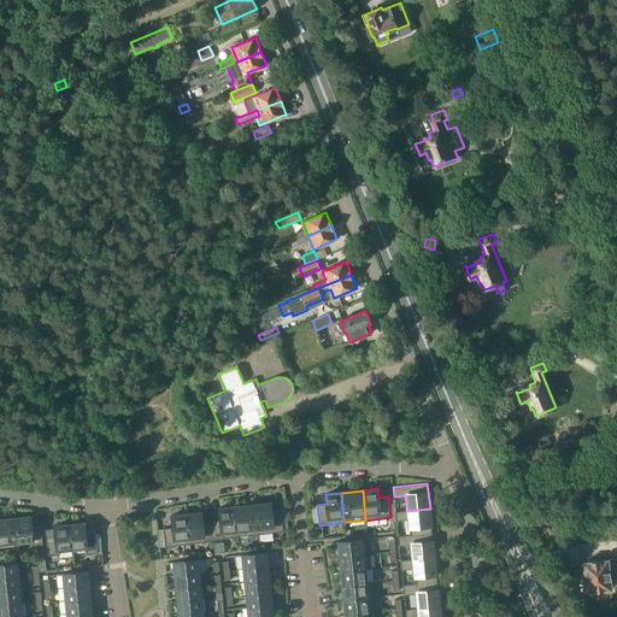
[(271,510),(271,503),(256,504),(259,534),(283,532),(281,509),(271,510)]
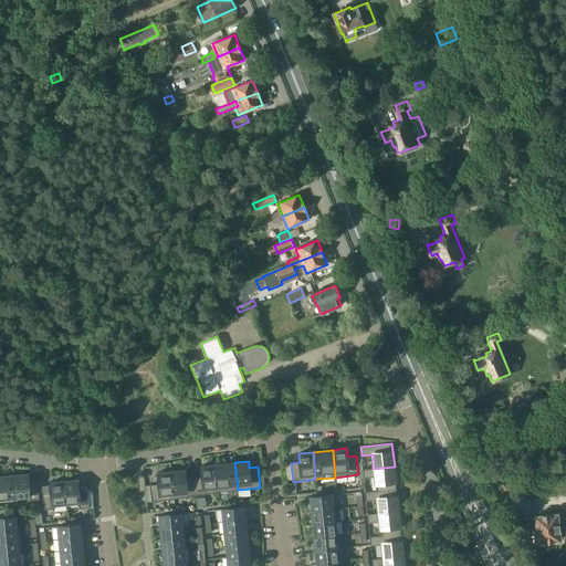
[(234,462),(215,464),(218,492),(238,490),(234,462)]
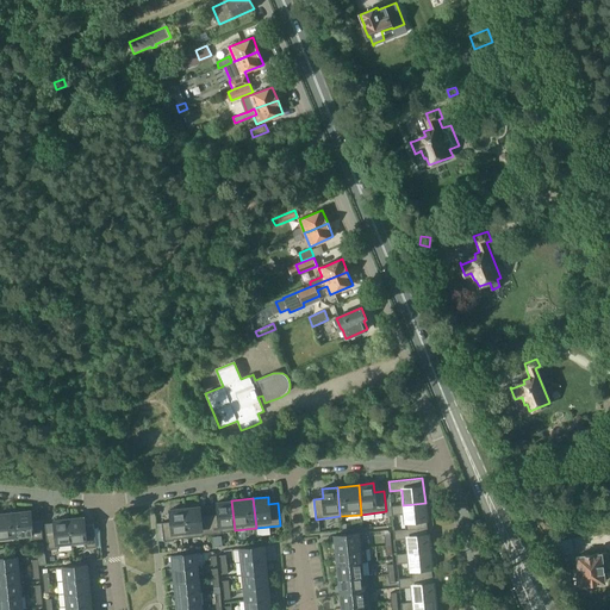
[(217,502),(218,514),(210,515),(210,516),(211,534),(222,533),(222,531),(235,530),(231,500),(217,502)]
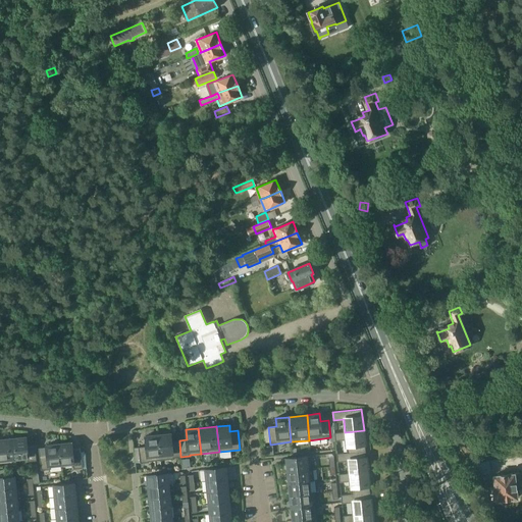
[(345,431),(334,432),(335,440),(346,439),(347,453),(366,451),(364,430),(345,432),(345,431)]
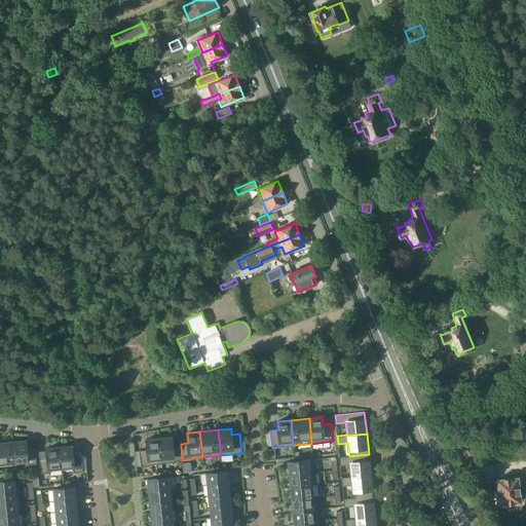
[(175,462),(175,461),(182,460),(181,445),(181,444),(173,445),(173,437),(172,438),(172,437),(159,438),(161,459),(162,463),(175,462)]
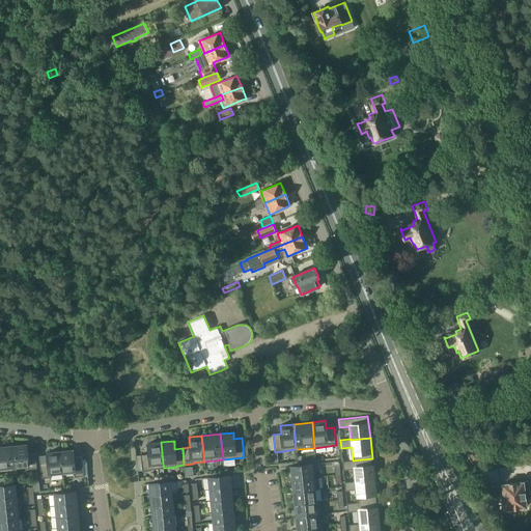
[(161,442),(148,444),(149,453),(141,454),(142,471),(151,470),(151,469),(164,468),(161,442)]
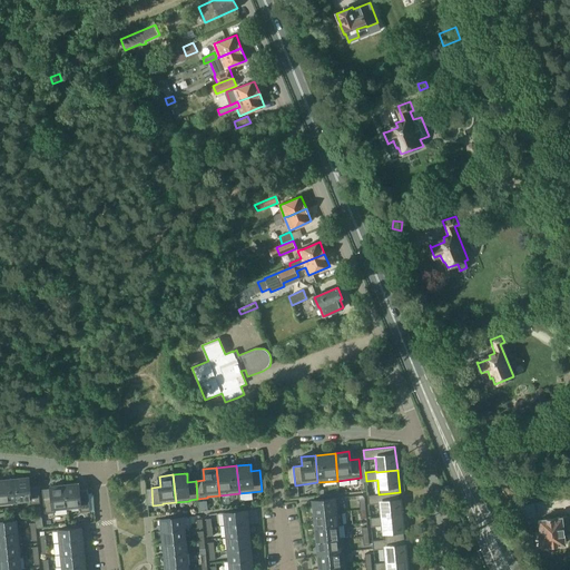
[(40,502),(38,484),(29,485),(29,477),(15,479),(17,500),(30,499),(30,503),(40,502)]
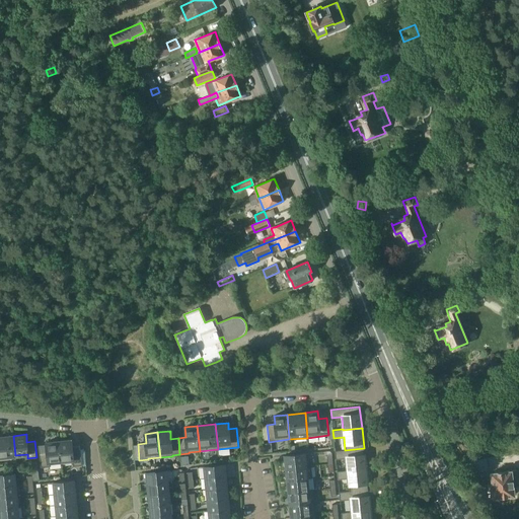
[(0,457),(15,455),(13,436),(0,437),(0,457)]
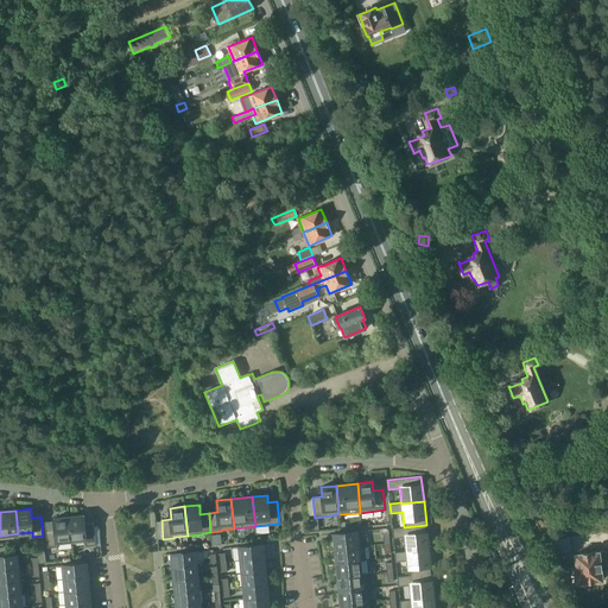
[(83,515),(69,517),(71,540),(86,539),(86,546),(96,545),(94,526),(84,527),(83,515)]
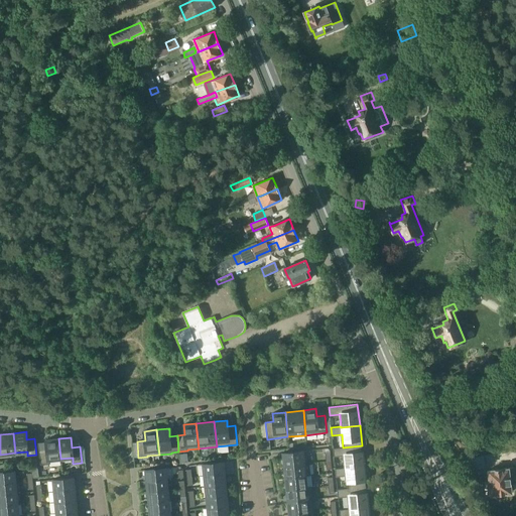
[(58,438),(45,439),(46,447),(38,448),(40,465),(49,464),(48,460),(60,459),(58,438)]
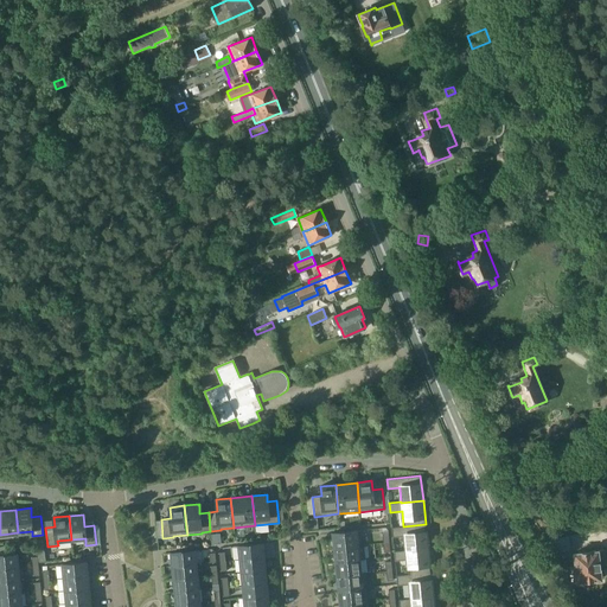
[(426,524),(403,526),(391,528),(393,537),(404,536),(407,550),(428,548),(426,524)]
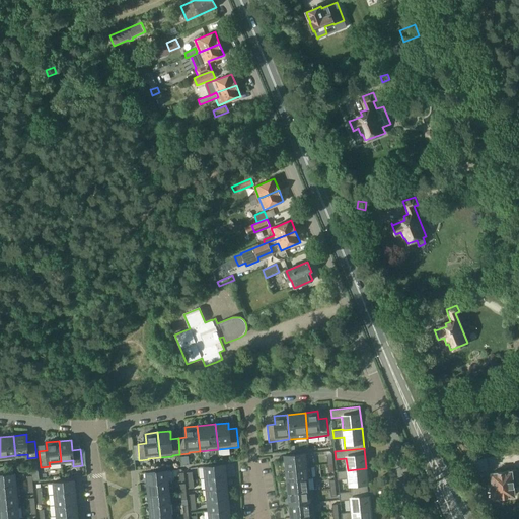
[(309,453),(285,456),(286,468),(311,466),(309,453)]
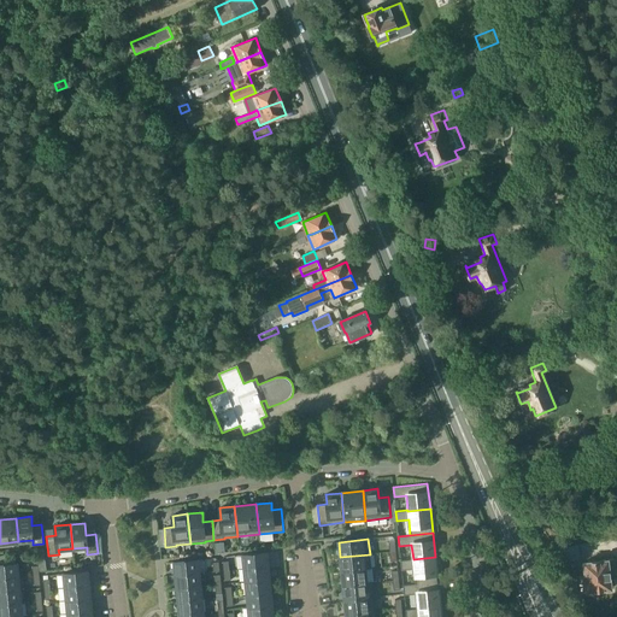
[(266,552),(244,554),(245,568),(268,565),(266,552)]
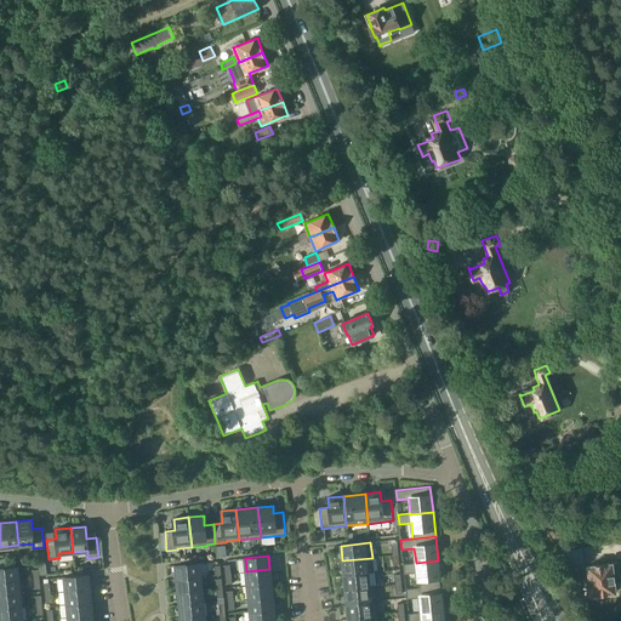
[(342,560),(343,575),(368,573),(374,573),(372,558),(366,558),(342,560)]
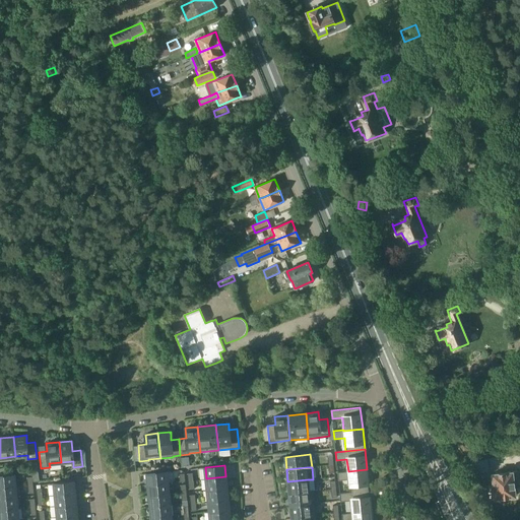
[(348,471),(337,472),(338,480),(348,479),(350,492),(350,493),(369,491),(367,469),(348,471)]
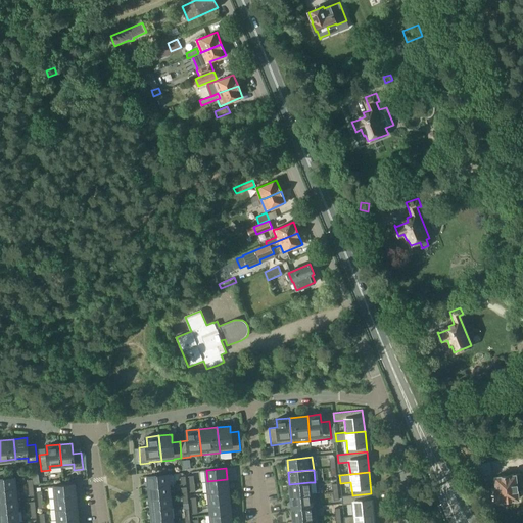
[(496,500),(518,497),(517,485),(522,484),(522,482),(522,472),(513,473),(494,475),(495,487),(489,488),(491,500),(496,498),(496,500)]
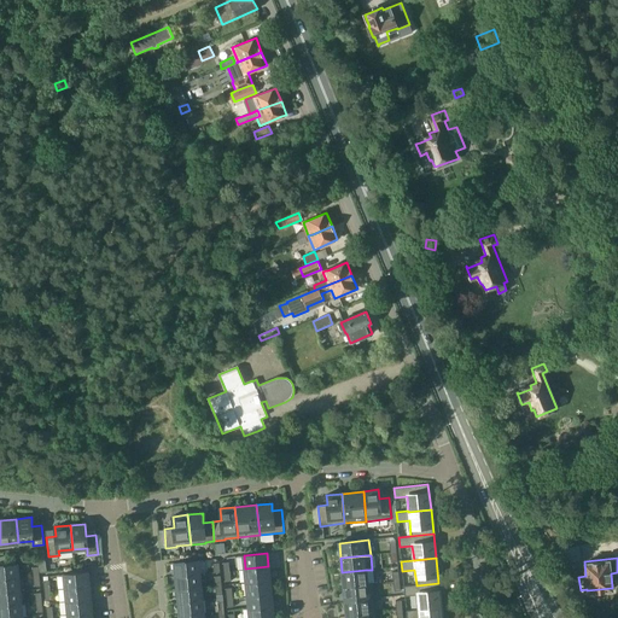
[(198,560),(175,563),(176,576),(199,573),(198,560)]
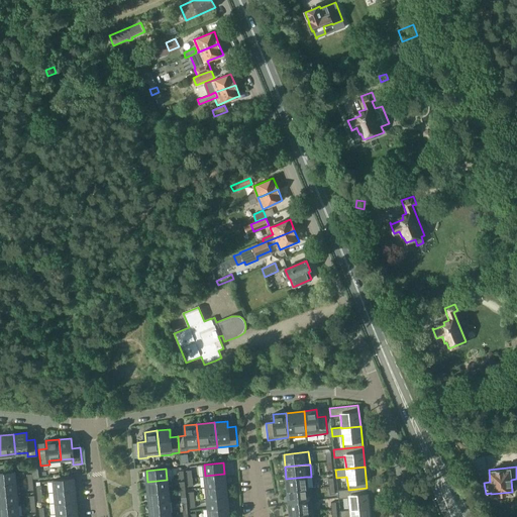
[(14,473),(0,474),(0,485),(15,483),(14,473)]
